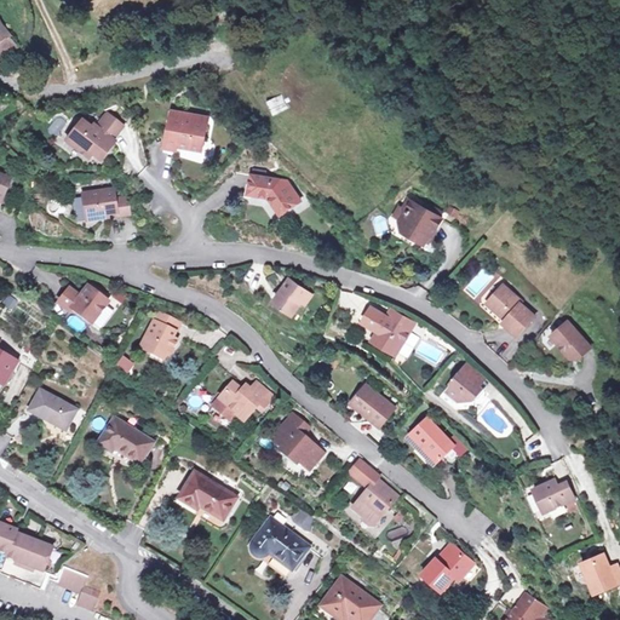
[(0,67),(18,50),(0,28),(0,67)]
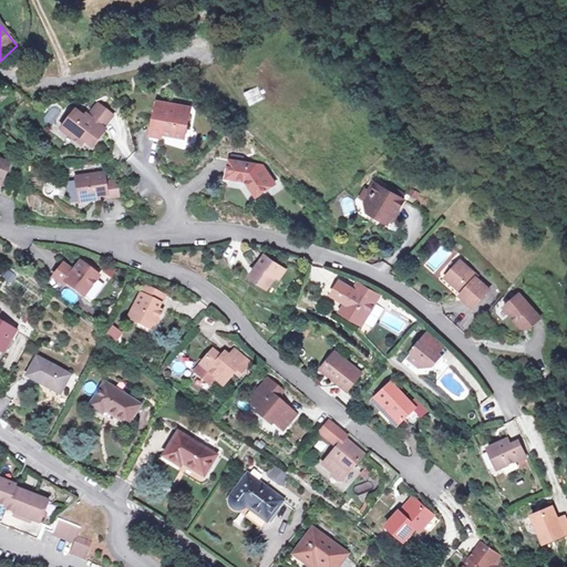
[(82,119),(74,113),(60,132),(81,148),(83,146),(91,152),(105,132),(102,131),(112,117),(98,106),(89,119),(84,115),(82,119)]
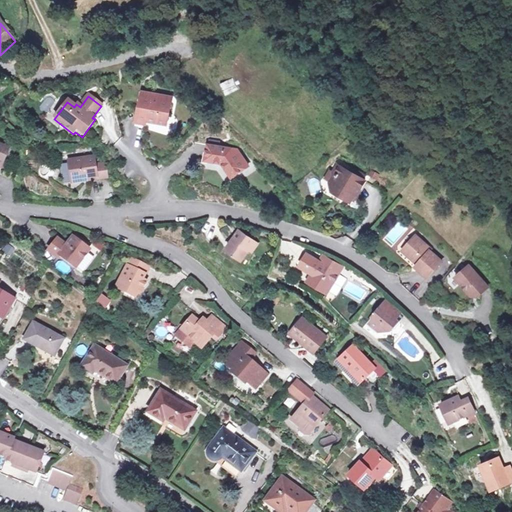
[(162,98),(150,96),(149,101),(140,99),(135,123),(146,126),(146,122),(166,126),(171,104),(161,102),(162,98)]
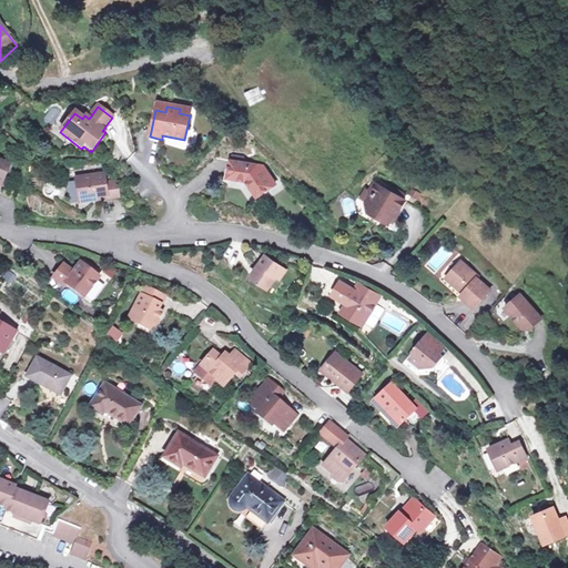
[(0,188),(1,189),(9,165),(0,161),(0,188)]
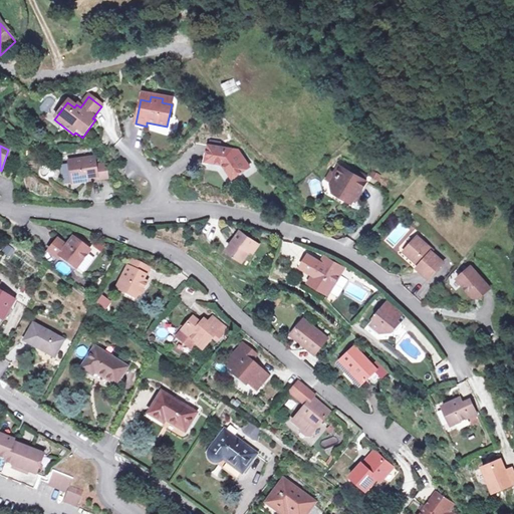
[(221,165),(222,164),(225,167),(224,168),(232,180),(248,168),(236,152),(209,147),(206,163),(221,165)]
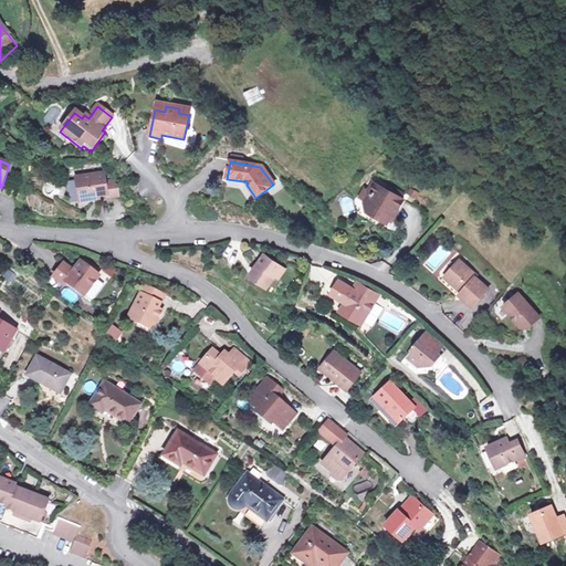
[(115,182),(105,184),(103,175),(75,179),(79,203),(94,201),(94,198),(106,197),(106,200),(118,198),(115,182)]
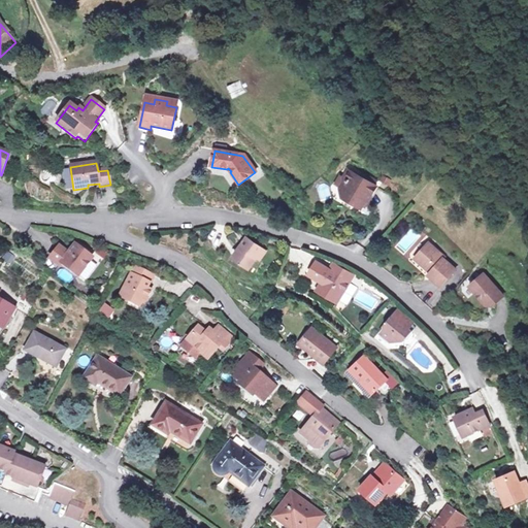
[(344,180),(340,189),(343,198),(360,207),(368,194),(371,196),(377,185),(351,169),(344,178),(344,180)]
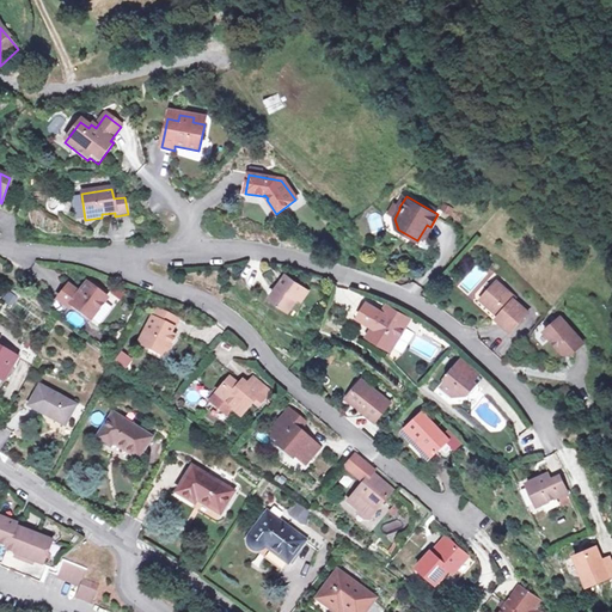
[(399,209),(399,207),(393,203),(387,214),(395,219),(399,209)]
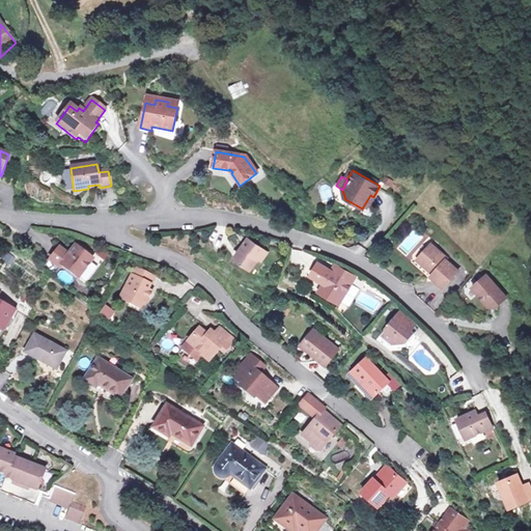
[(250,270),(258,258),(255,257),(261,249),(248,240),(233,257),(250,270)]
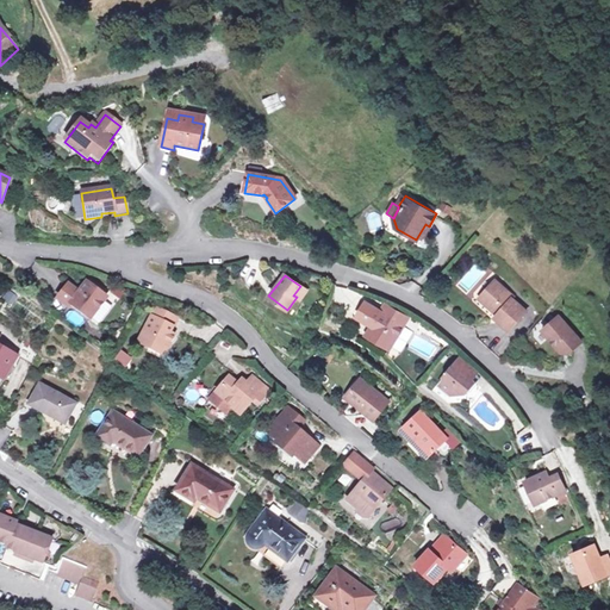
[(490,297),(483,304),(496,316),(493,318),(508,331),(526,311),(511,298),(512,297),(495,280),(484,291),(490,297)]
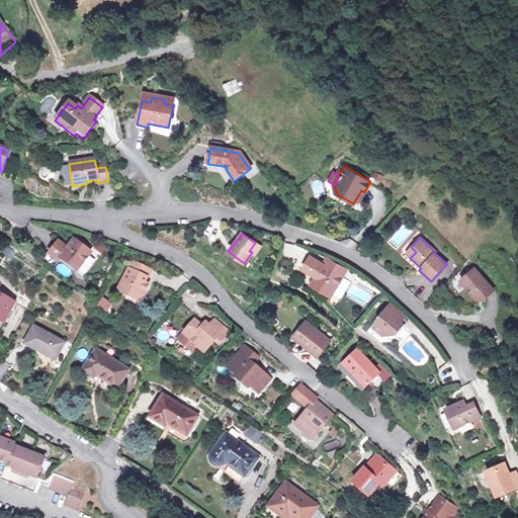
[(62,260),(79,272),(92,254),(76,242),(69,251),(60,244),(51,256),(60,263),(62,260)]
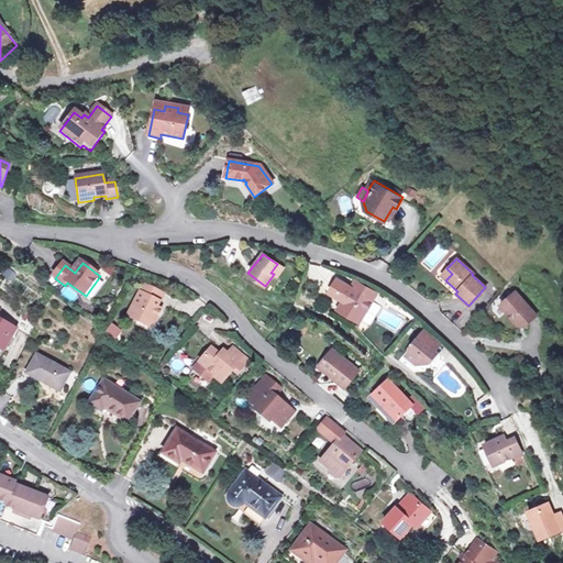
[(271,273),(274,274),(276,276),(283,268),(277,264),(271,273)]
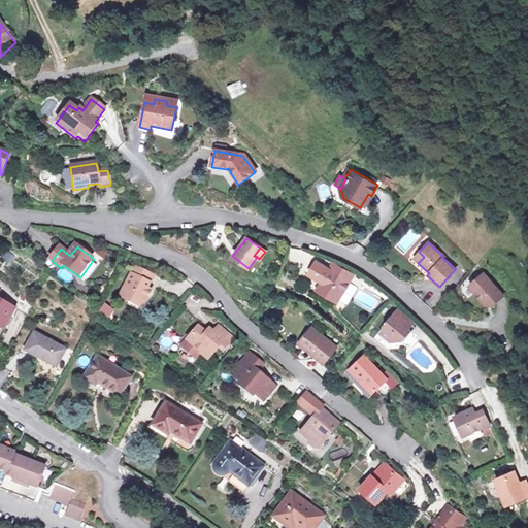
[(10,264),(15,255),(7,250),(2,259),(10,264)]
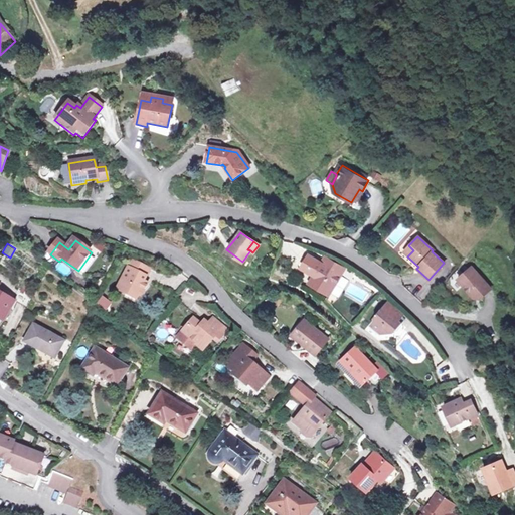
[(403,252),(407,256),(413,250),(408,245),(403,252)]
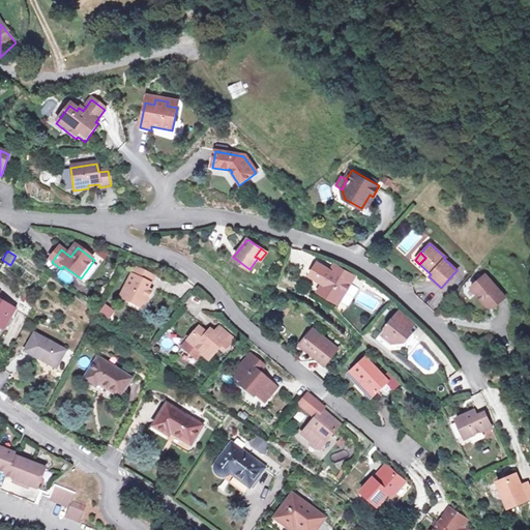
[(310,276),(323,284),(319,291),(340,303),(351,284),(331,271),(318,264),(310,276)]
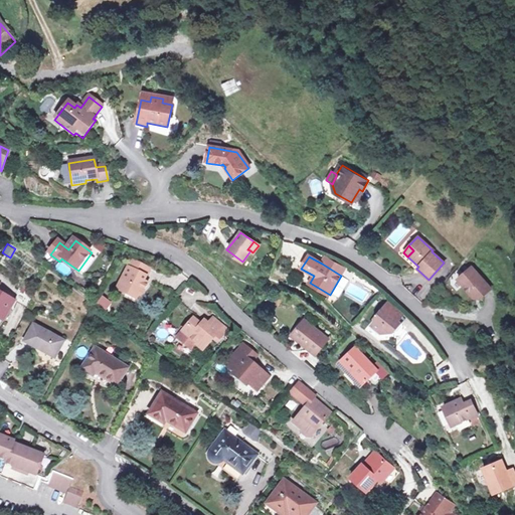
[(325,258),(322,264),(341,276),(345,269),(325,258)]
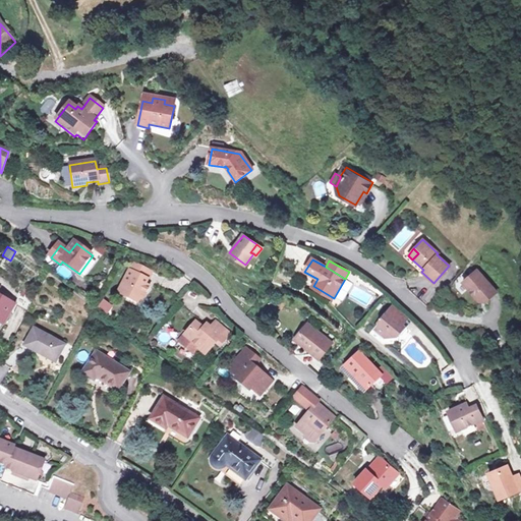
[(140,293),(145,295),(149,286),(145,285),(151,271),(132,263),(117,292),(135,302),(140,293)]
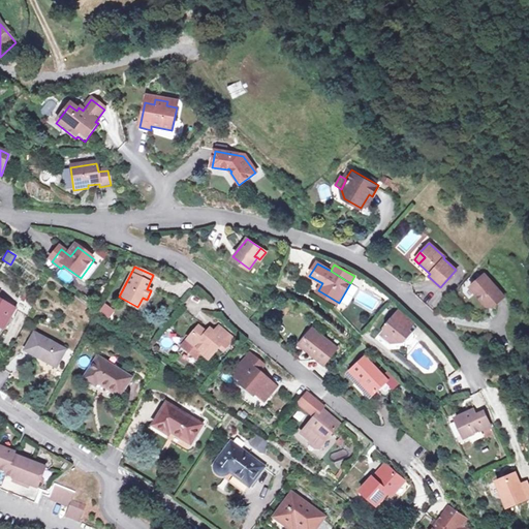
[(493,306),(504,296),(485,274),(470,286),(486,304),(493,306)]
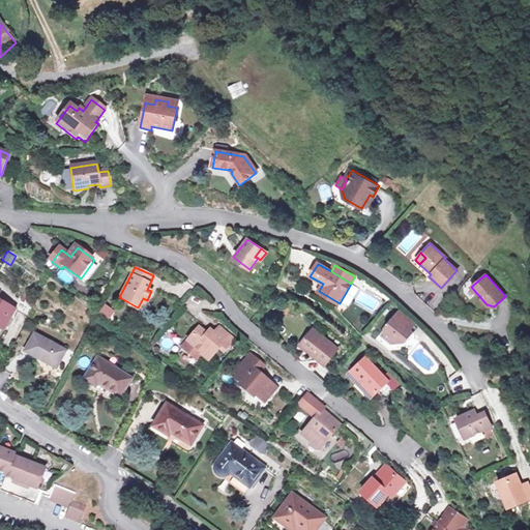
[(143,298),(138,307),(142,310),(147,300),(143,298)]
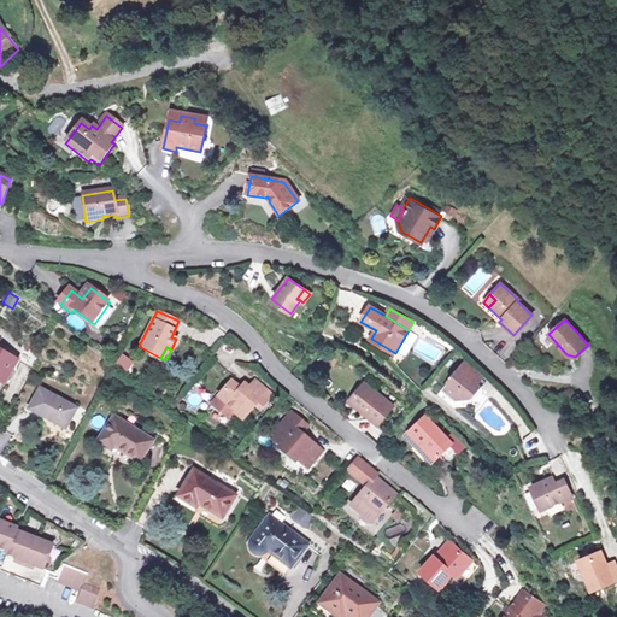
[(0,348),(0,380),(6,383),(21,360),(0,348)]
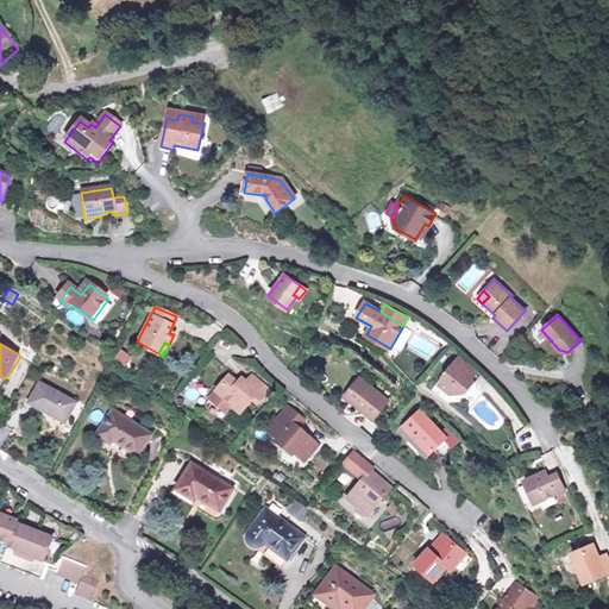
[(114,358),(126,366),(132,357),(120,349),(114,358)]
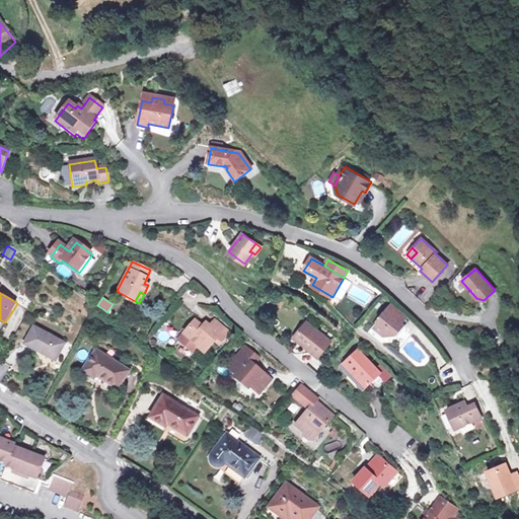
[(374,328),(384,337),(395,336),(402,326),(400,324),(406,318),(390,305),(377,320),(378,324),(374,328)]
